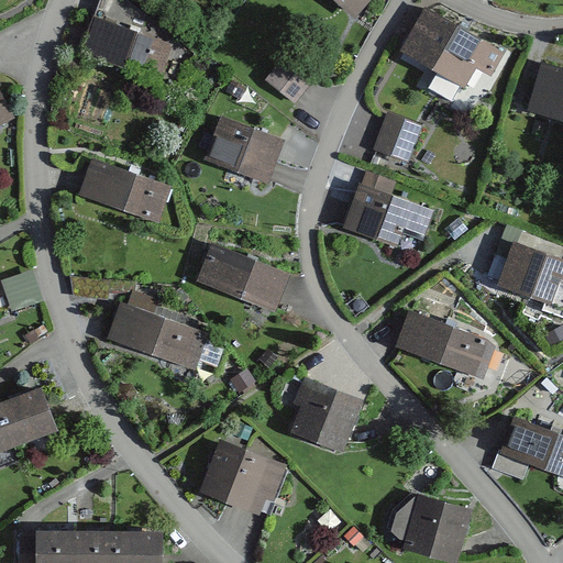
[(321,0),(352,24),(370,3),(365,0),(321,0)]
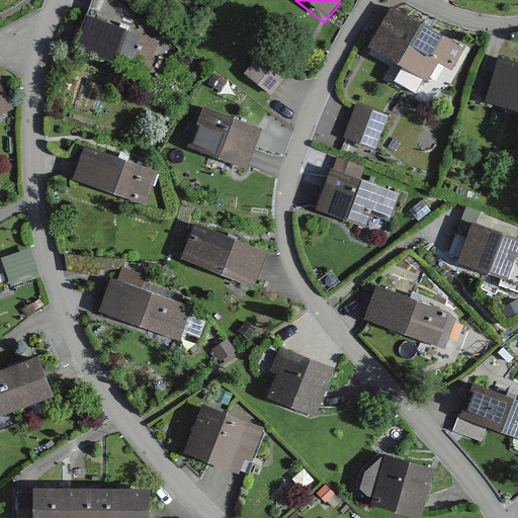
[(469,49),(387,10),(366,55),(430,85),(437,69),(456,77),(469,49)]
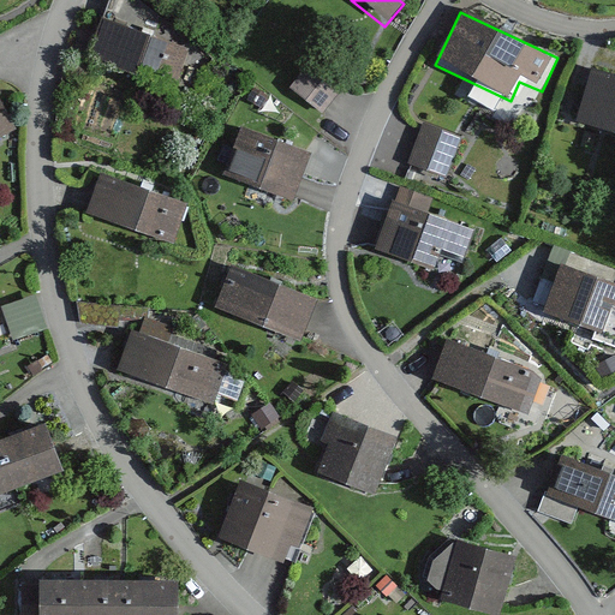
[(191,58),(100,28),(87,69),(178,97),(191,58)]
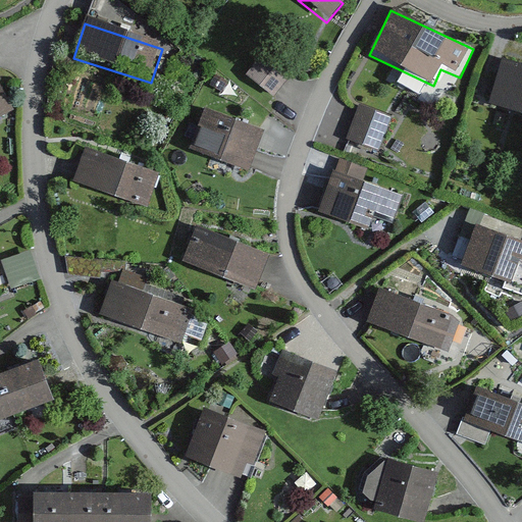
[(267,46),(252,67),(277,86),(294,64),(267,46)]
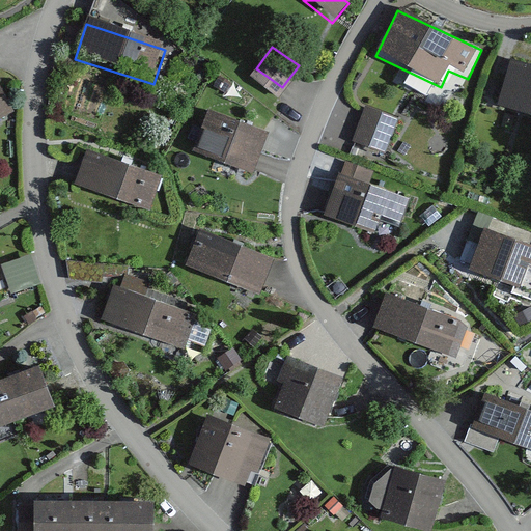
[(530,71),(508,65),(496,110),(530,118),(530,71)]
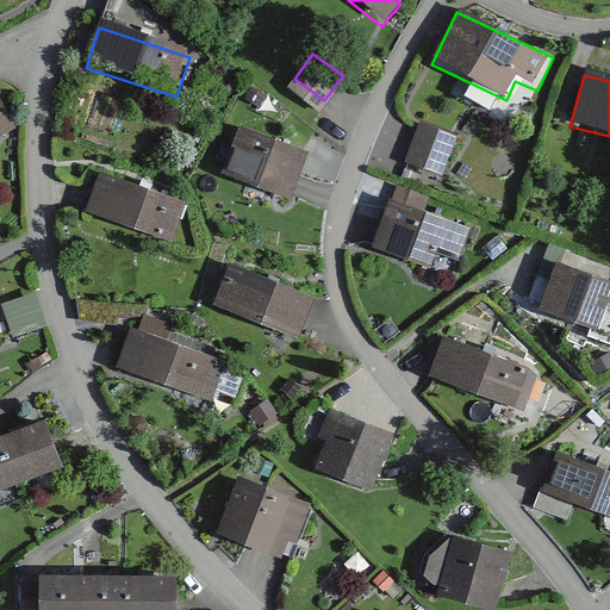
[(460,138),(419,125),(406,169),(447,182),(460,138)]
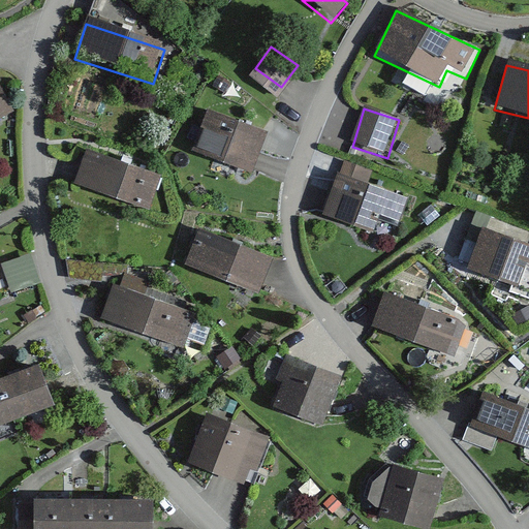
[(266,134),(203,116),(189,156),(253,176),(266,134)]
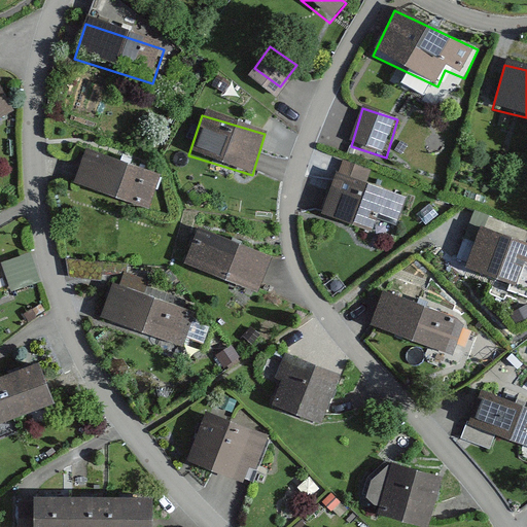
[(163,175),(85,151),(73,192),(150,216),(163,175)]
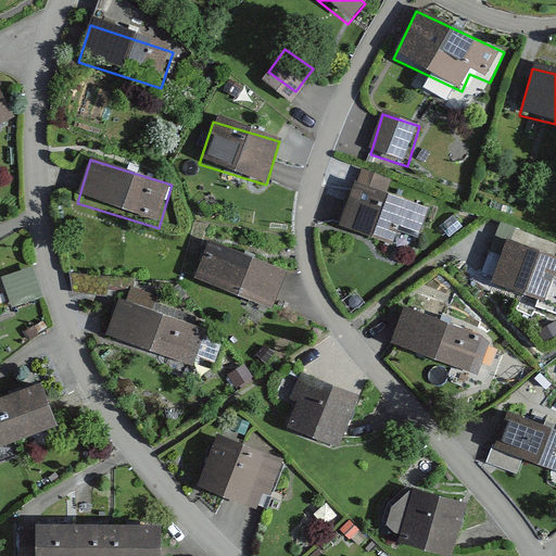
[(429,211),(350,185),(337,226),(393,244),(399,229),(421,237),(429,211)]
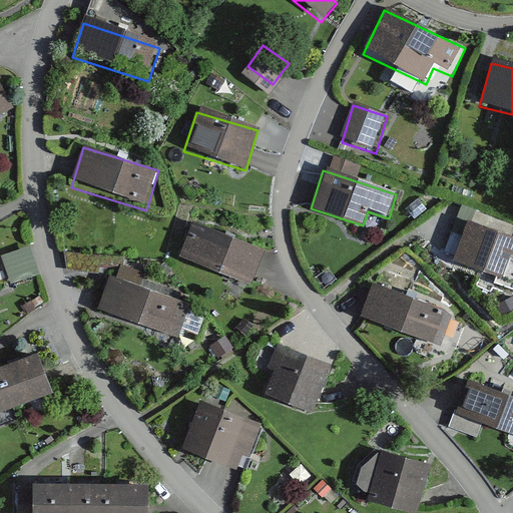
[(512,234),(464,219),(452,258),(512,278),(512,234)]
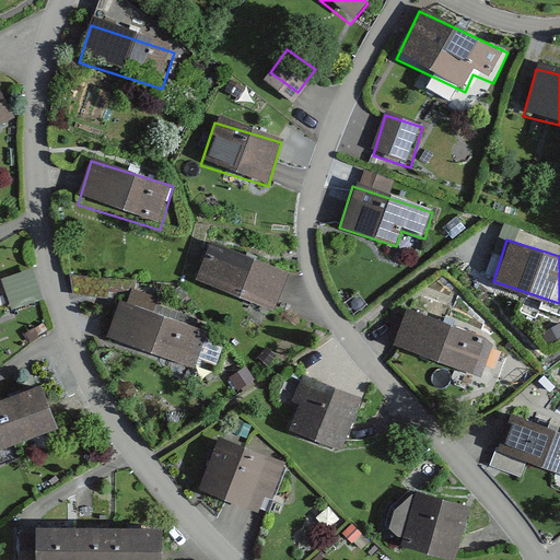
[(287,271),(207,246),(195,286),(276,310),(287,271)]
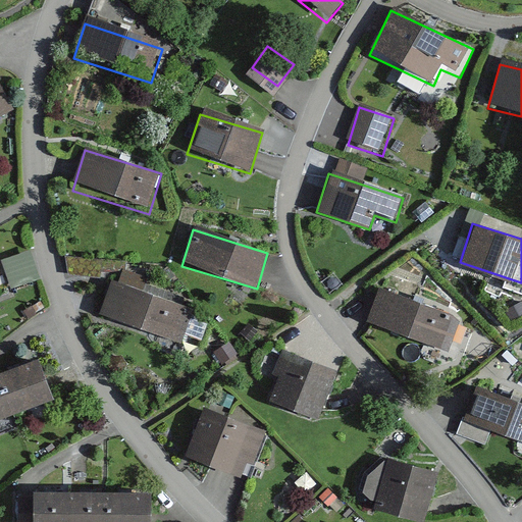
[(34,243),(7,254),(16,278),(44,268),(34,243)]
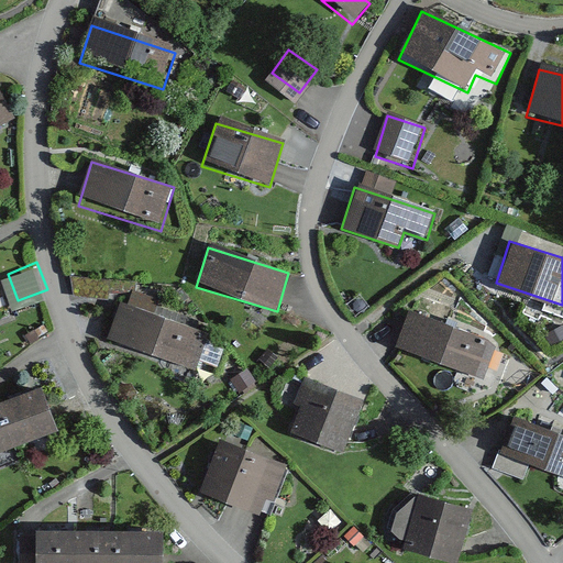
[(207,337),(118,307),(107,342),(195,372),(207,337)]
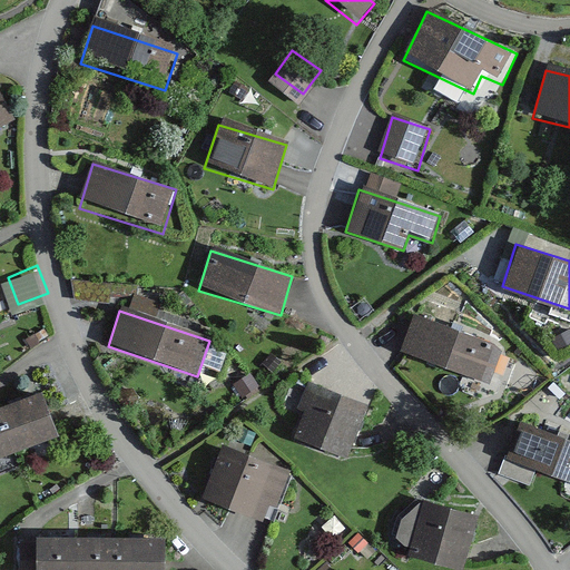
[(503,349),(412,317),(399,357),(490,387),(503,349)]
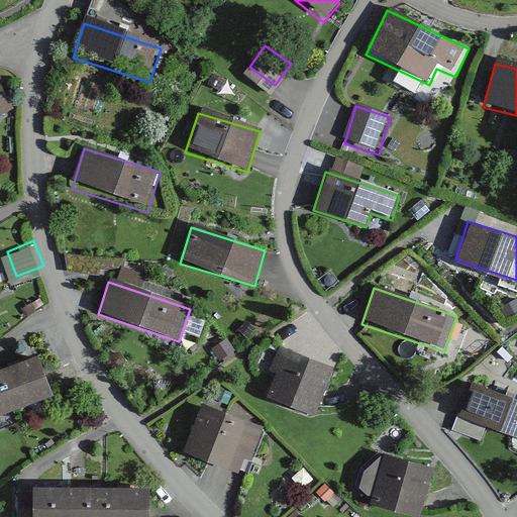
[(331,370),(280,353),(264,404),(316,420),(331,370)]
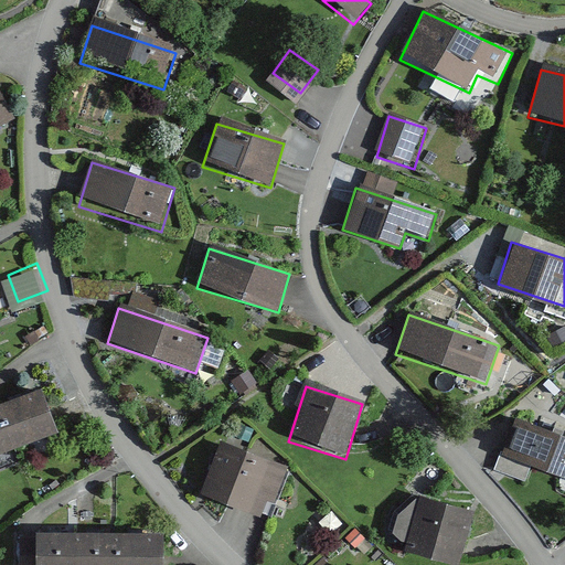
[(39,394),(0,407),(0,457),(54,438),(39,394)]
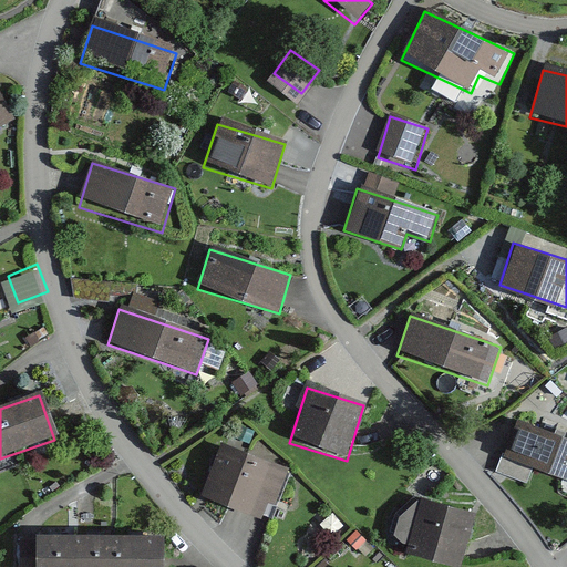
[(566,439),(516,420),(502,457),(566,482),(566,439)]
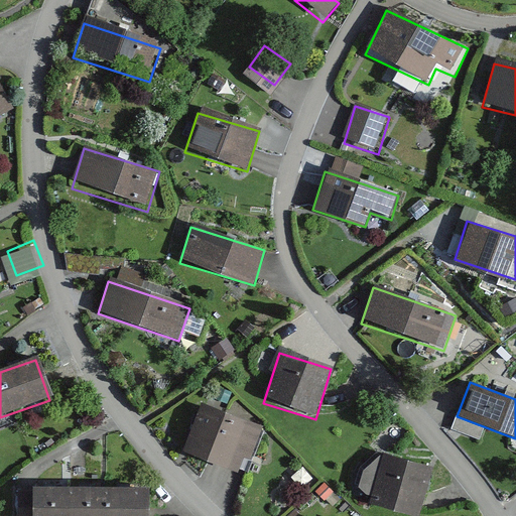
[(265,426),(197,404),(181,453),(250,474),(265,426)]
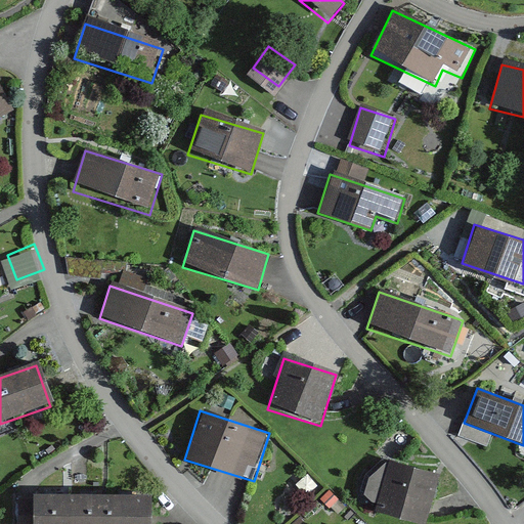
[(425,523),(438,477),(384,463),(372,511),(423,523),(425,523)]
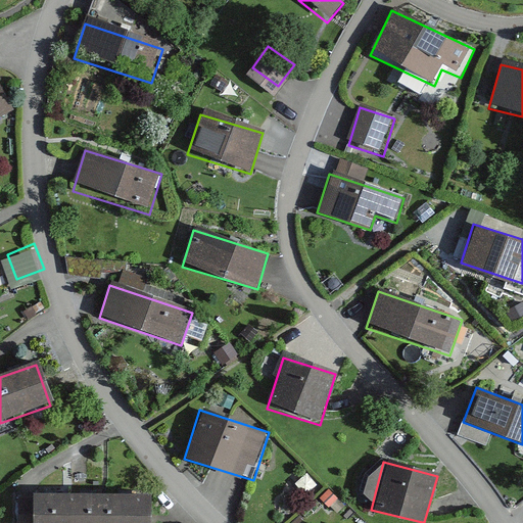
[(144,522),(145,496),(14,494),(14,522),(144,522)]
